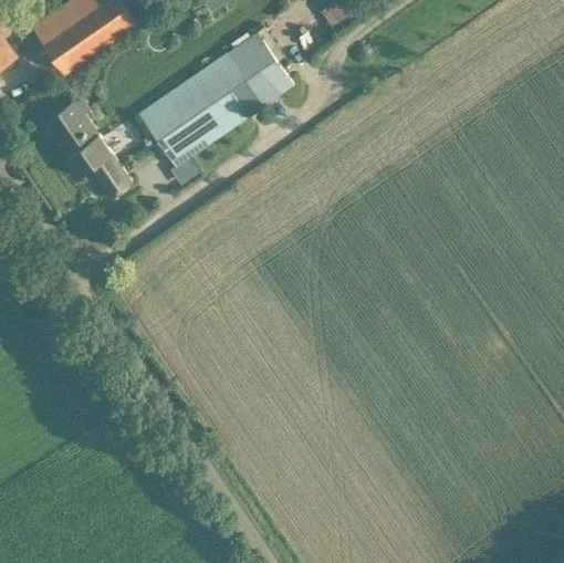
[(63,0),(28,27),(68,80),(135,30),(112,0),(63,0)]
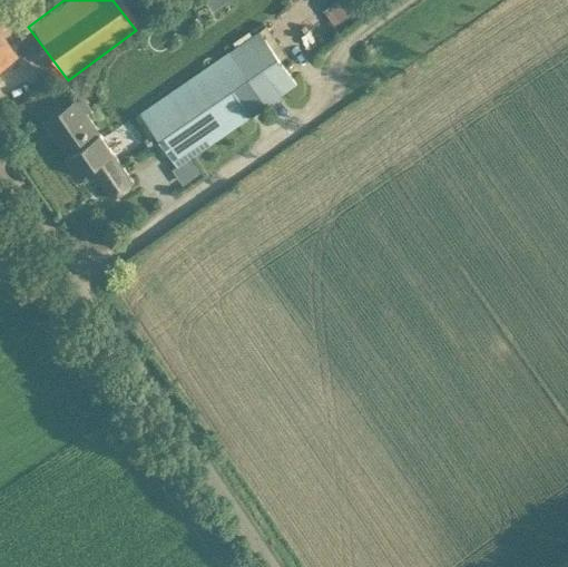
[(201,0),(208,11),(223,0),(201,0)]
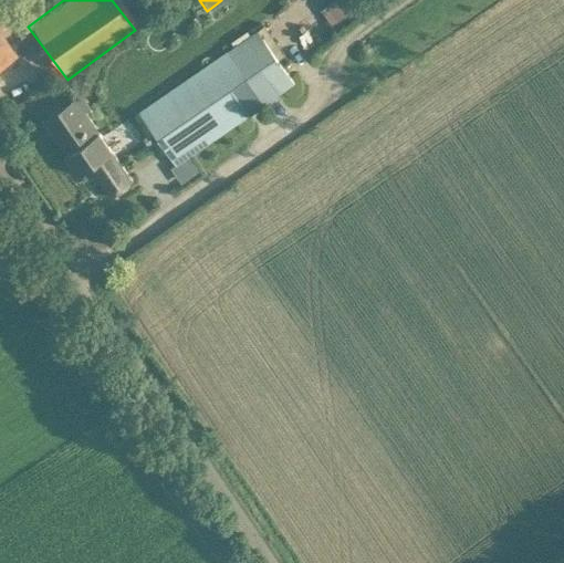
[(341,0),(311,0),(304,4),(316,21),(343,2),(341,0)]
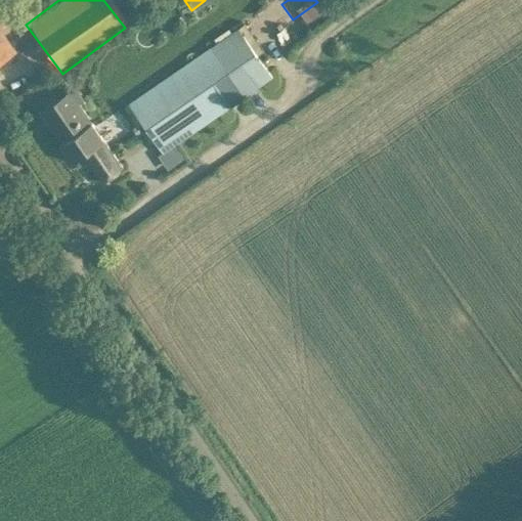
[(272,79),(235,29),(126,106),(162,157),(272,79)]
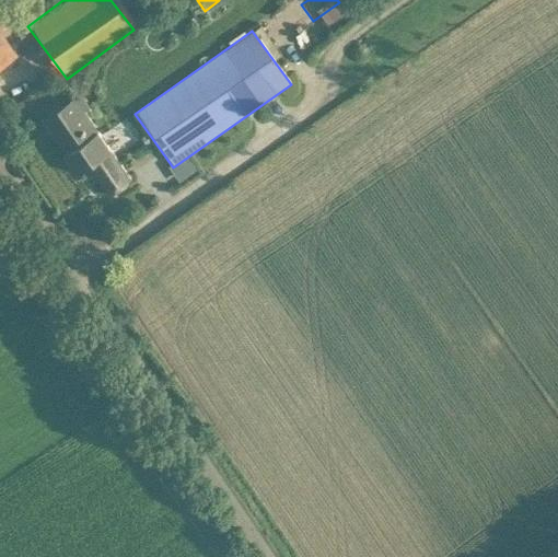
[(78,97),(41,122),(78,177),(115,153),(78,97)]
